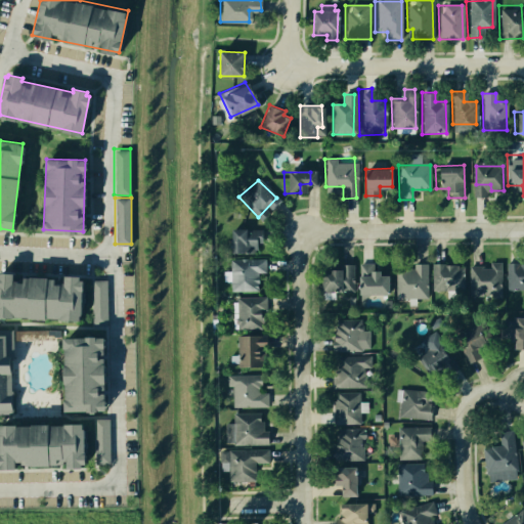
[(228,253),(254,252),(254,242),(261,242),(261,227),(228,228),(228,253)]
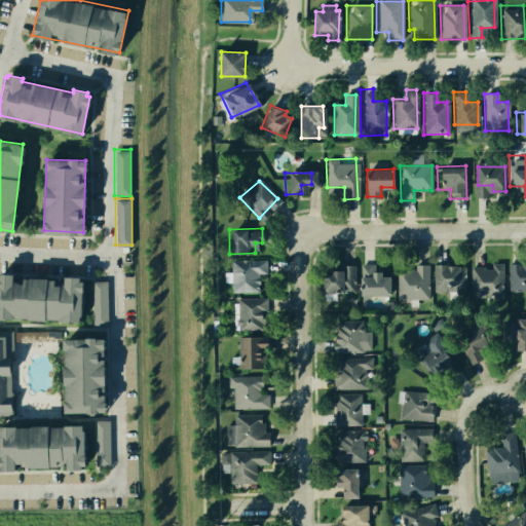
[(230,261),(231,294),(258,292),(257,275),(262,274),(261,260),(230,261)]
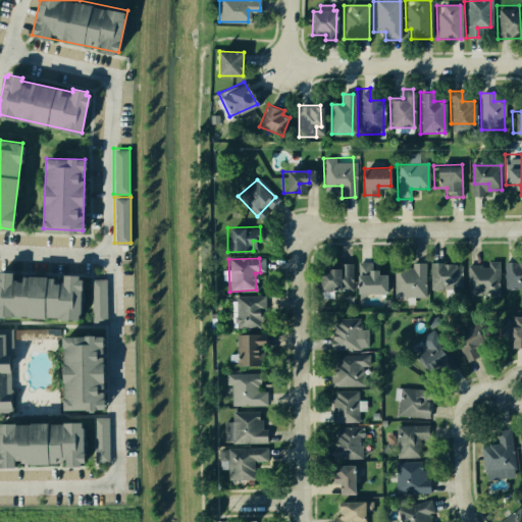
[(521,260),(504,261),(505,289),(521,288),(521,260)]
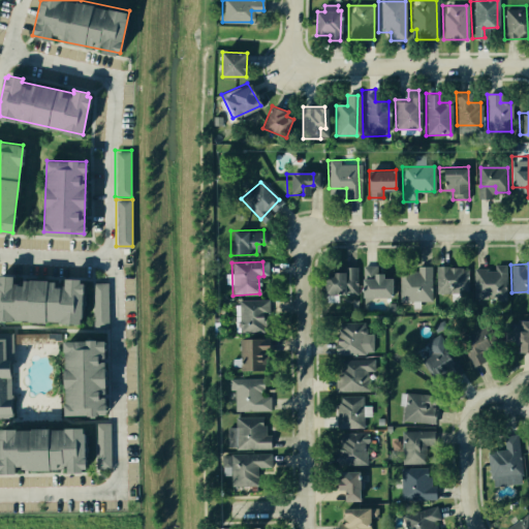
[(320,274),(321,293),(355,289),(353,266),(343,267),(343,271),(320,274)]
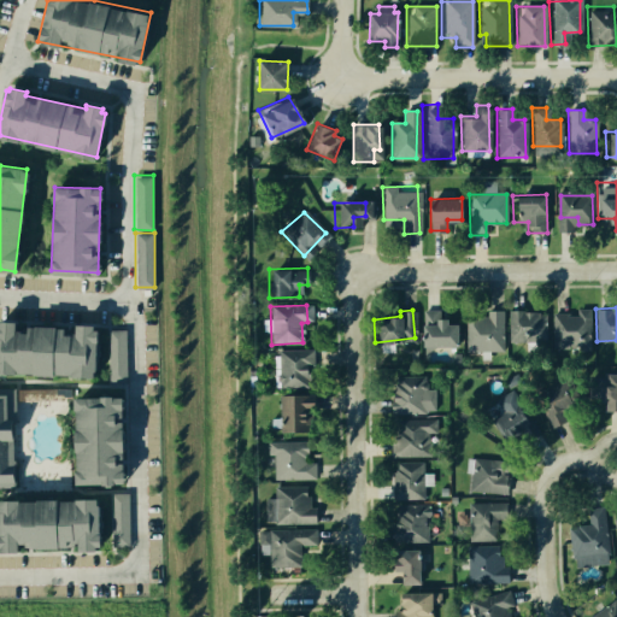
[(507,311),(509,336),(547,334),(545,310),(507,311)]
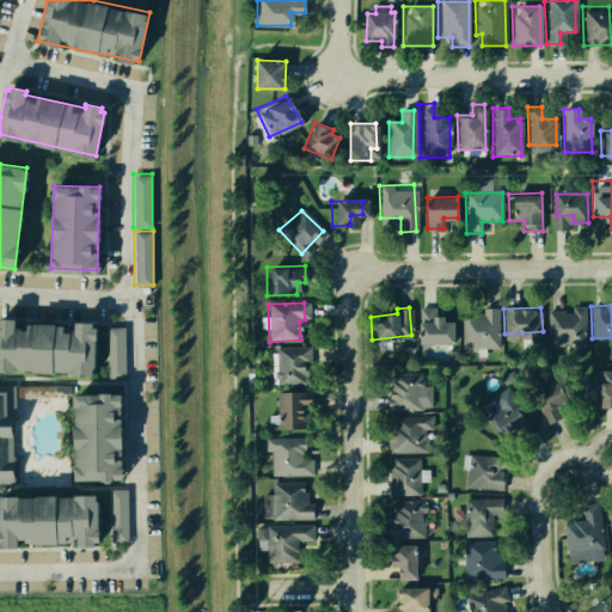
[(583,307),(585,347),(571,348),(571,336),(550,337),(549,308),(583,307)]
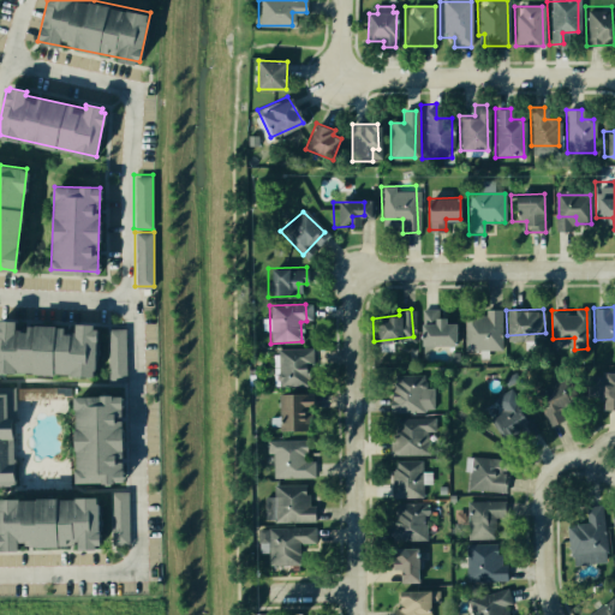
[(0,317),(0,370),(88,375),(90,322),(0,317)]
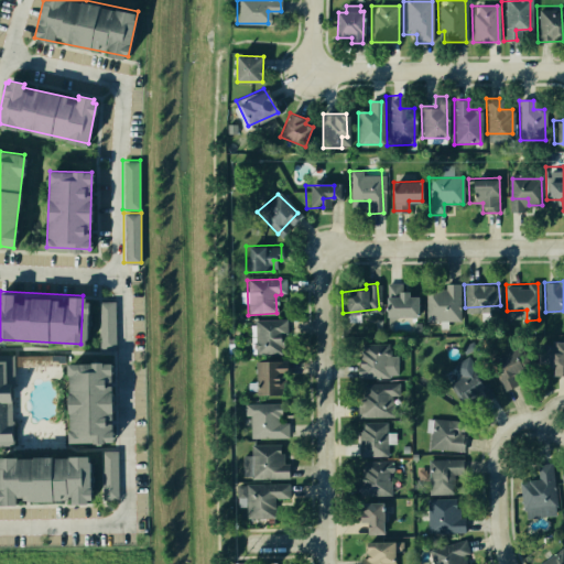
[(424,293),(425,324),(459,322),(456,291),(424,293)]
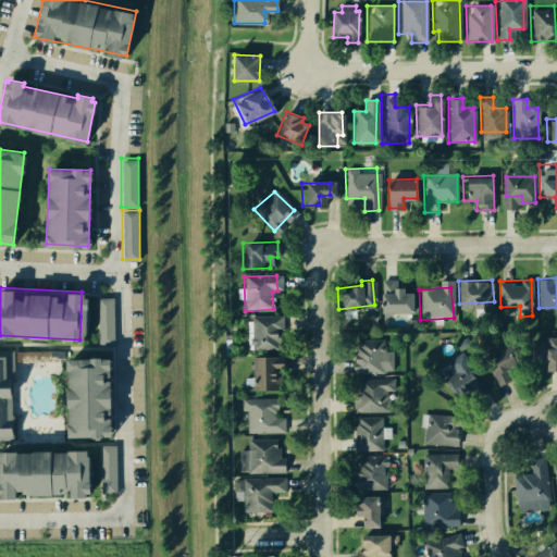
[(378,292),(379,313),(410,311),(408,289),(378,292)]
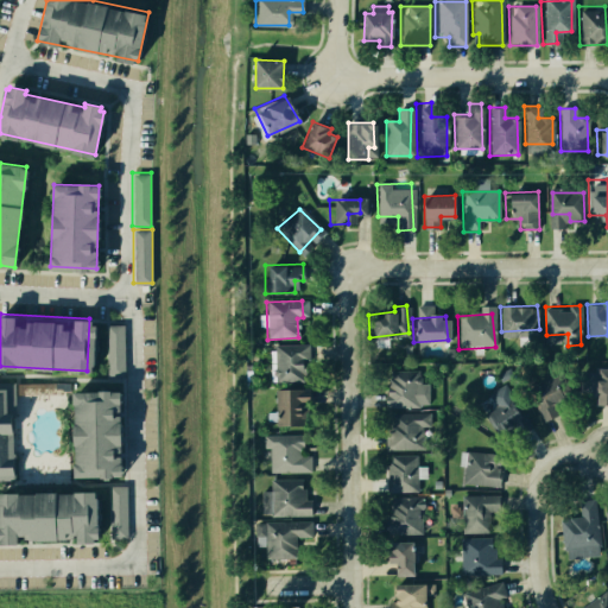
[(103,325),(105,377),(121,375),(120,325),(103,325)]
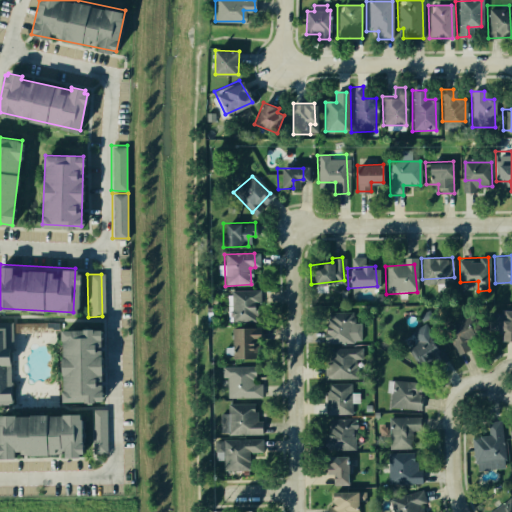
[(229,291),(231,322),(254,320),(253,290),(229,291)]
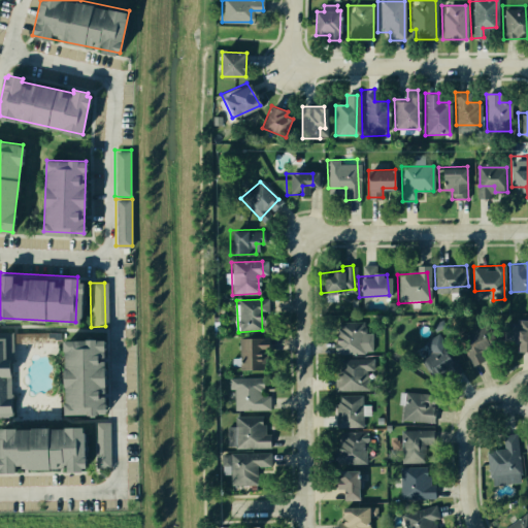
[(502,319),(502,340),(516,340),(516,352),(527,352),(526,318),(502,319)]
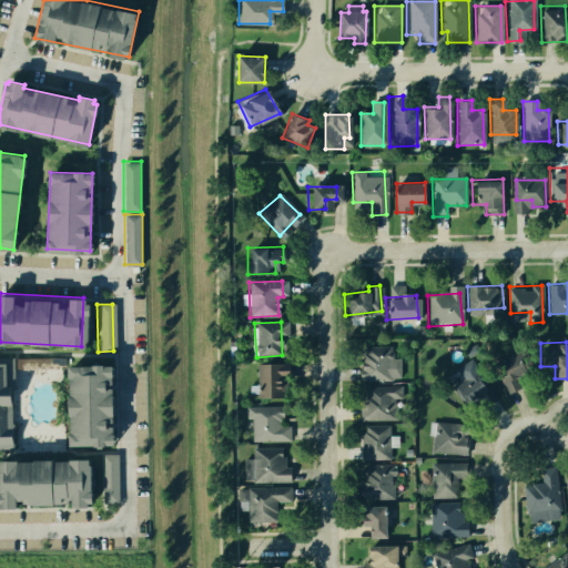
[(399,379),(357,382),(355,345),(397,343),(399,379)]
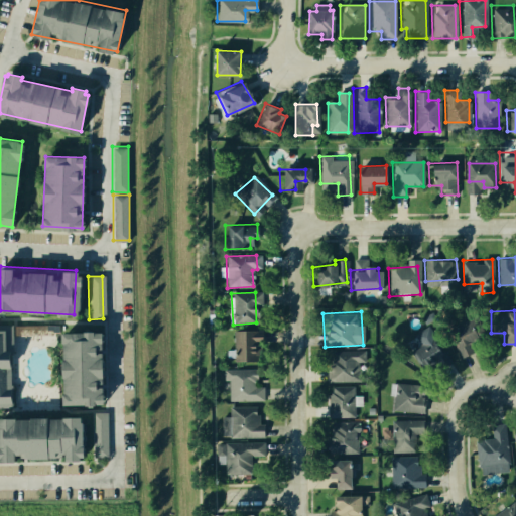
[(462,360),(445,328),(468,316),(474,329),(463,335),(472,353),(462,360)]
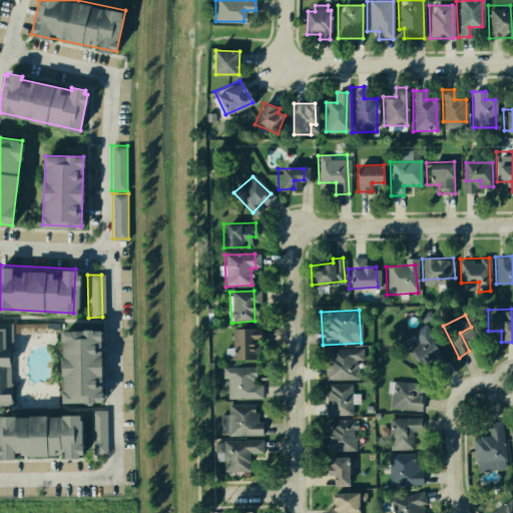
[(0,323),(0,401),(9,401),(9,323),(0,323)]
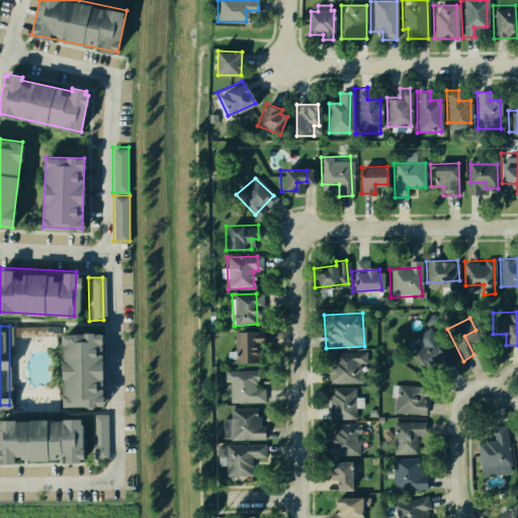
[(234,331),(235,363),(257,361),(255,330),(234,331)]
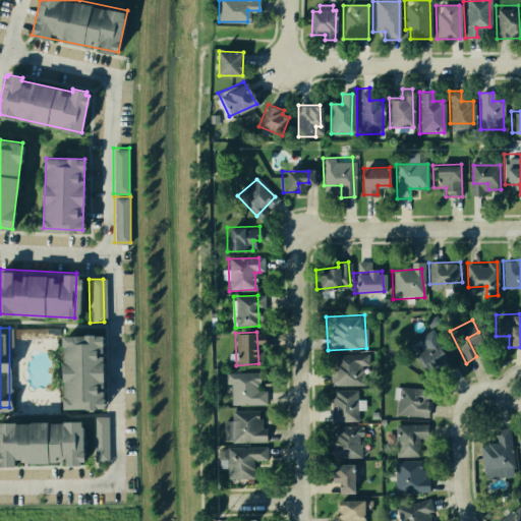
[(55,334),(55,405),(101,405),(101,334),(55,334)]
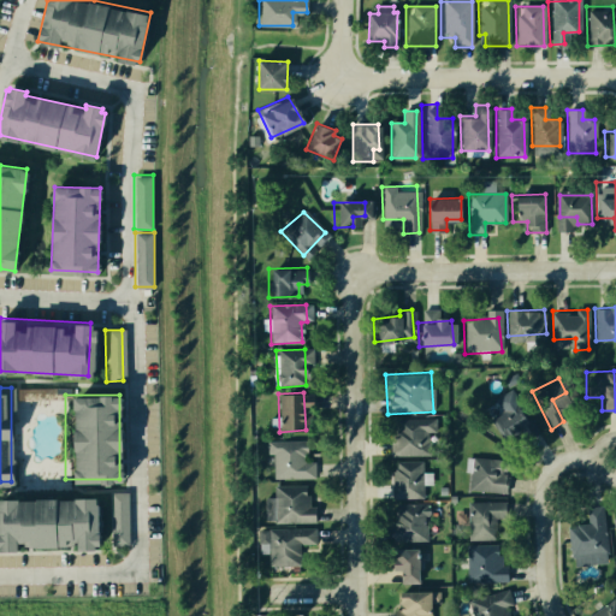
[(538,433),(521,410),(515,415),(502,396),(495,402),(499,408),(491,414),(504,432),(516,424),(528,440),(538,433)]
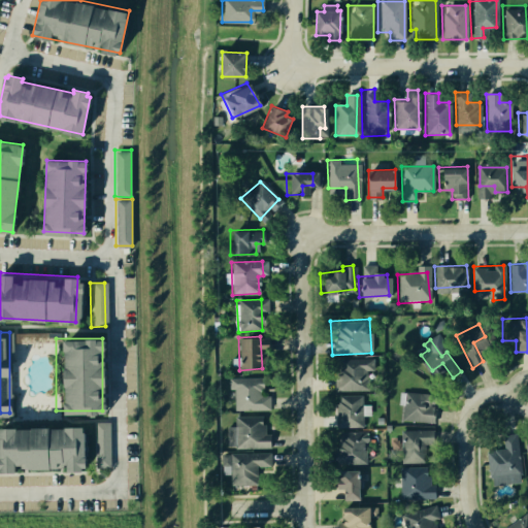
[(336,389),(361,388),(359,359),(334,359),(336,389)]
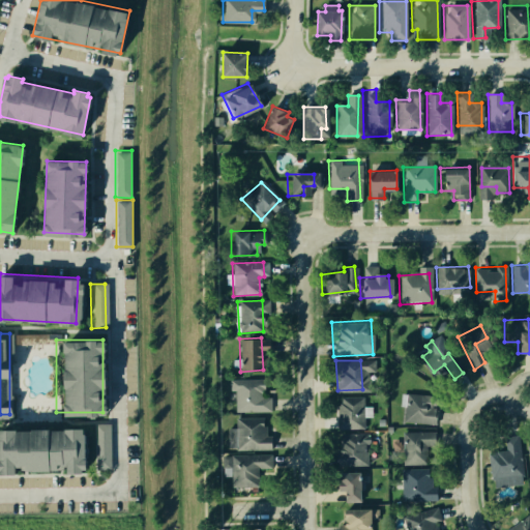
[(264,410),(232,412),(230,380),(261,377),(264,410)]
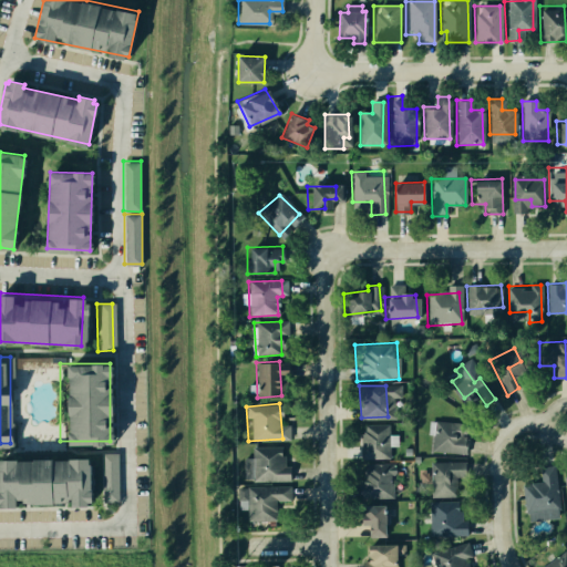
[(360,460),(388,459),(388,423),(360,423),(360,460)]
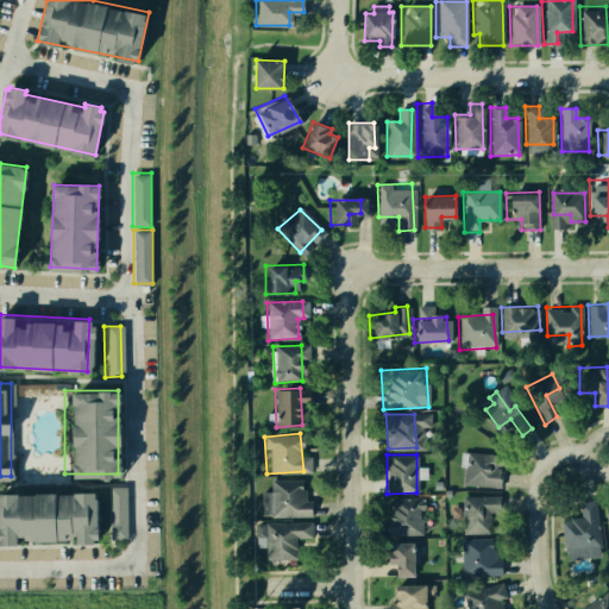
[(465,456),(465,487),(506,487),(504,470),(490,470),(490,454),(465,456)]
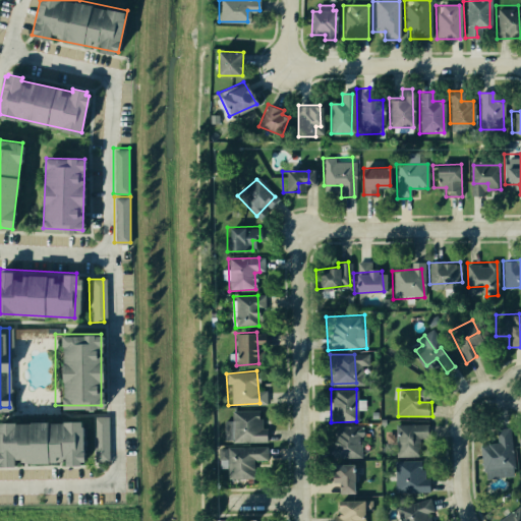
[(229,410),(232,441),(265,438),(261,406),(229,410)]
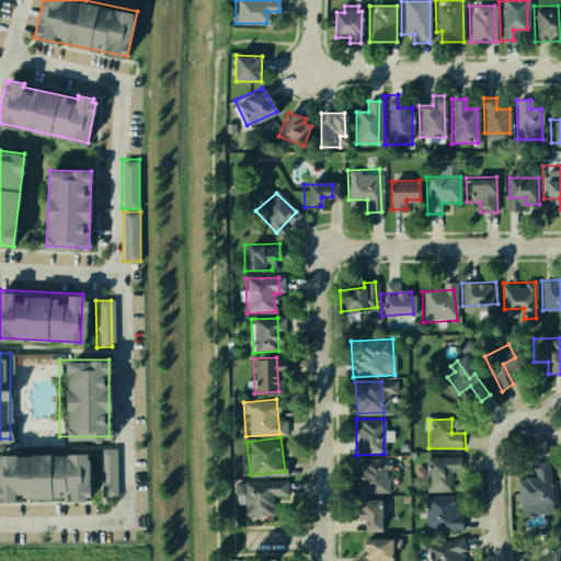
[(0,450),(80,449),(81,499),(0,501),(0,450)]
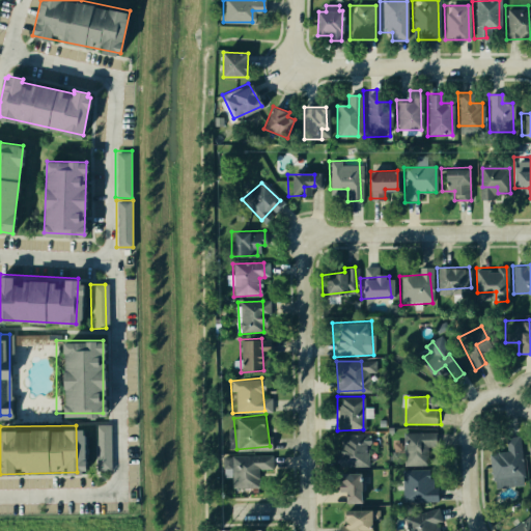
[(92,427),(92,471),(109,471),(110,427),(92,427)]
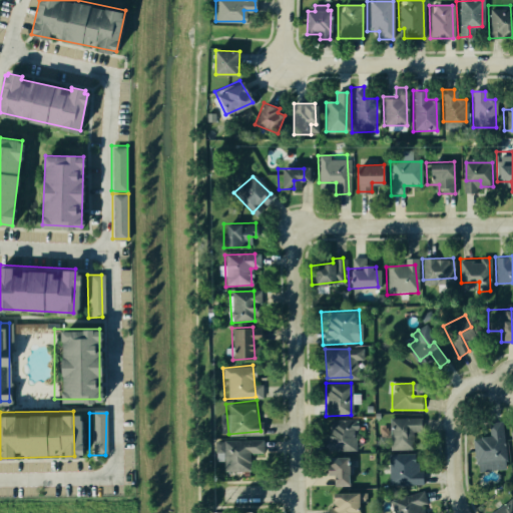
[(388,417),(388,449),(413,450),(412,417),(388,417)]
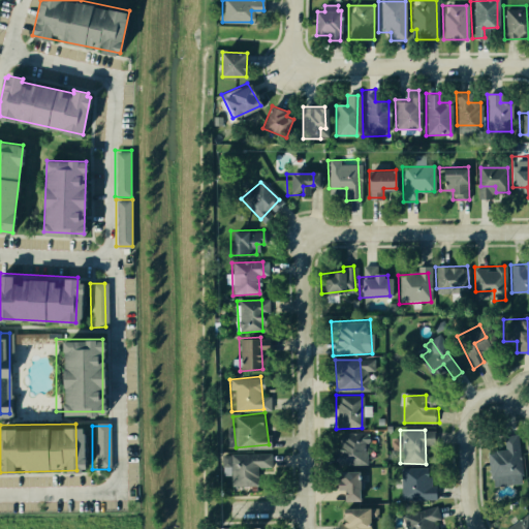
[(520,483),(515,431),(502,432),(503,445),(486,446),(489,485),(520,483)]
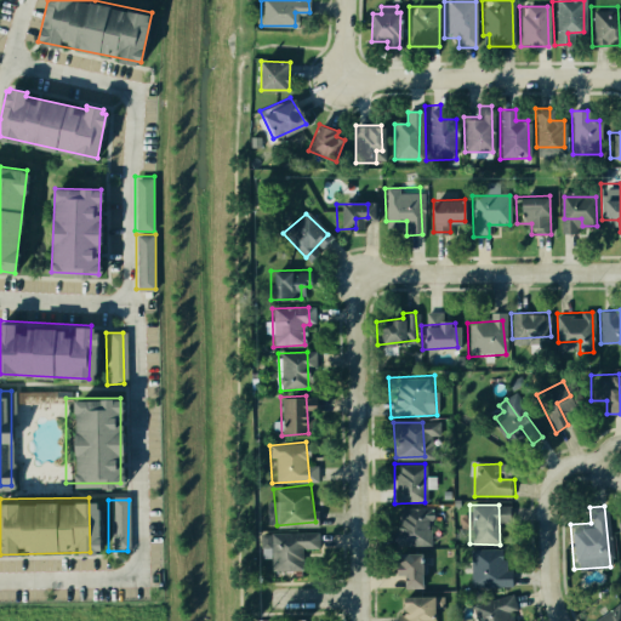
[(427,508),(428,545),(396,545),(394,527),(398,527),(398,508),(427,508)]
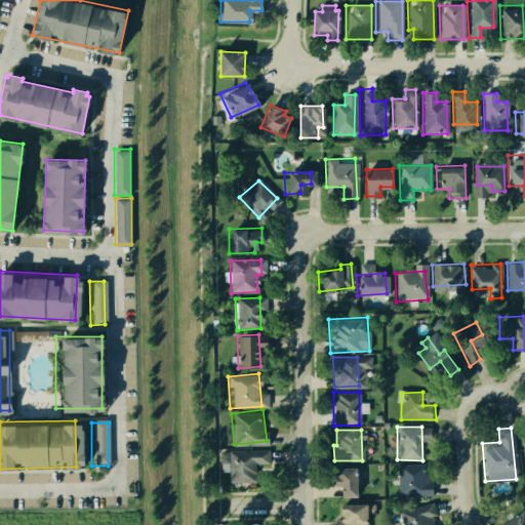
[(223,451),(223,463),(230,462),(230,481),(252,484),(250,449),(223,451)]
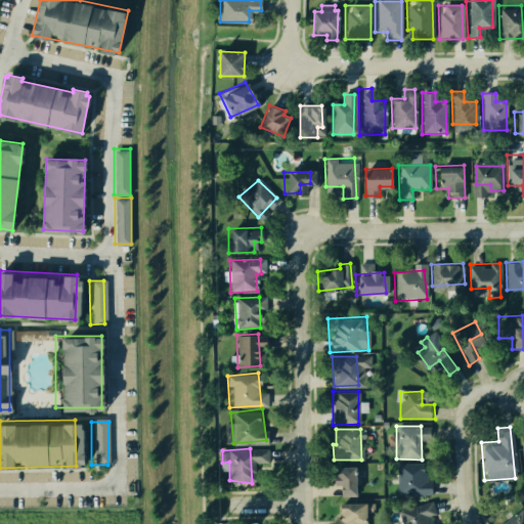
[(396,465),(396,496),(431,495),(431,480),(422,480),(421,465),(396,465)]
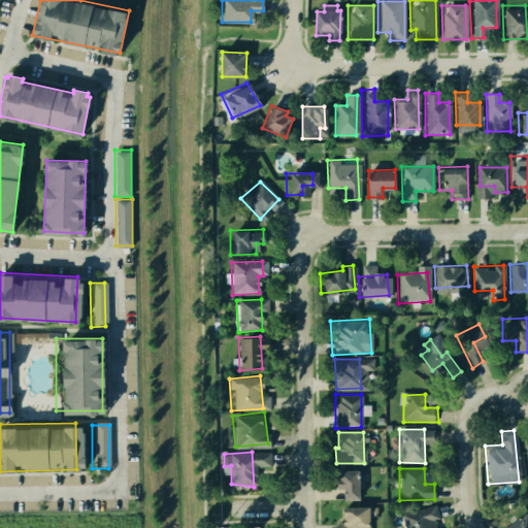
[(338,470),(359,470),(360,499),(344,500),(344,488),(338,488),(338,470)]
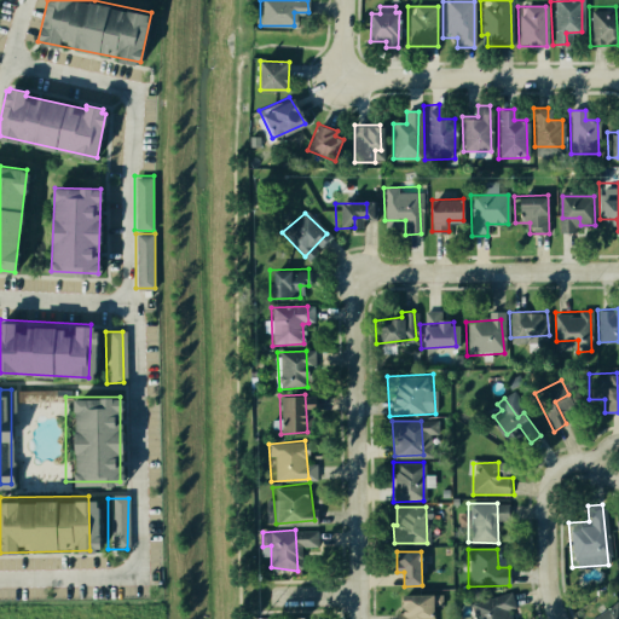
[(509,590),(520,618),(473,618),(468,603),(509,590)]
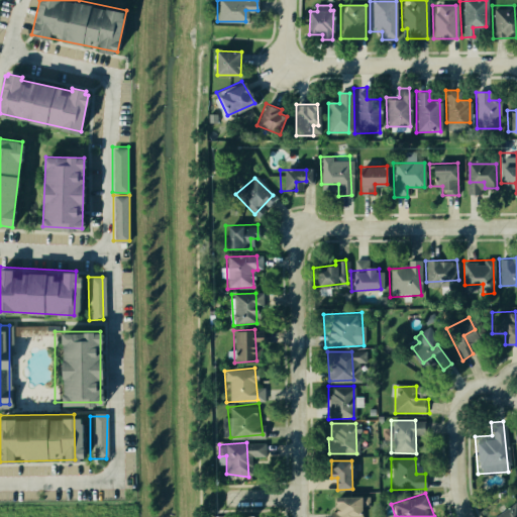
[(336,497),(369,496),(369,505),(362,505),(362,516),(331,516),(331,511),(336,511),(336,497)]
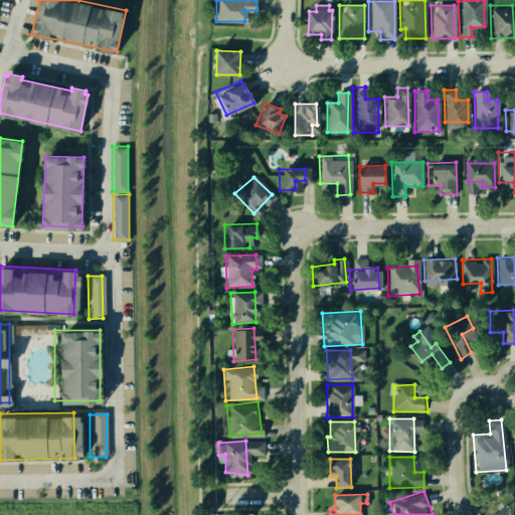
[(493,514),(514,514),(514,506),(512,502),(493,514)]
